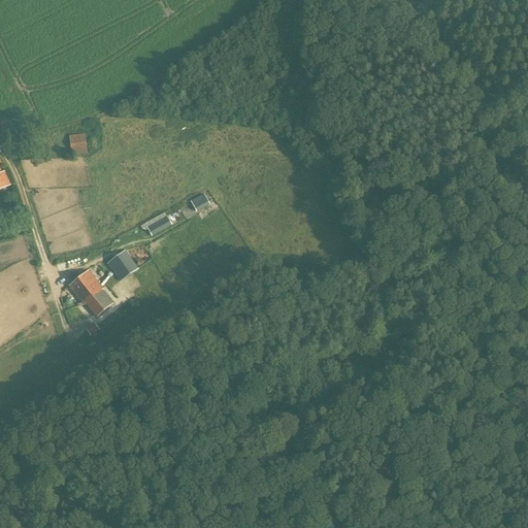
[(85,131),(69,132),(71,156),(87,155),(85,131)]
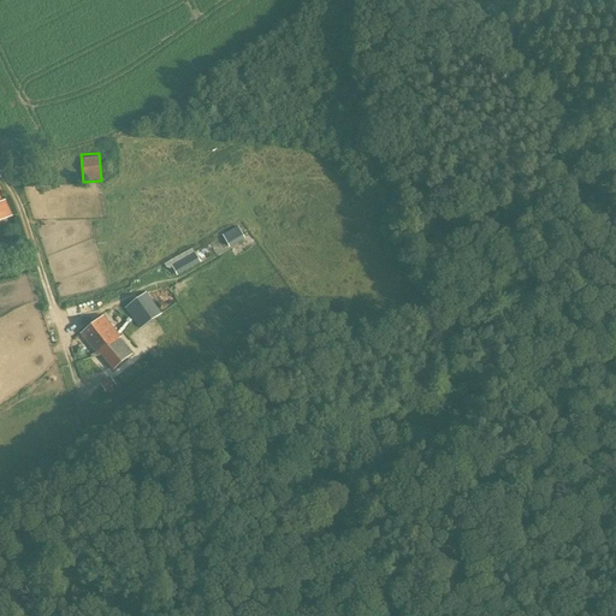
[(0,197),(0,221),(11,217),(5,201),(3,202),(0,197)]
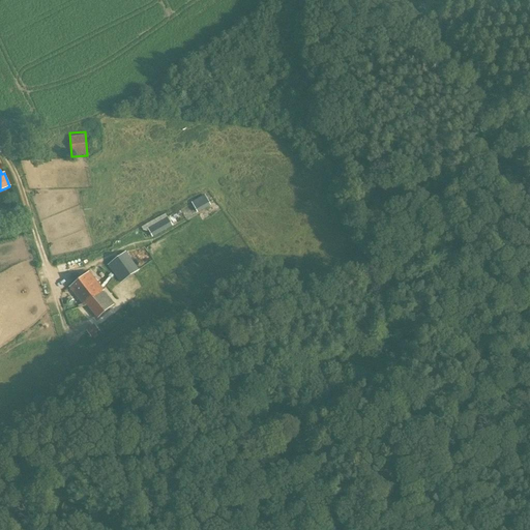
[(205,195),(192,202),(197,212),(210,205),(205,195)]
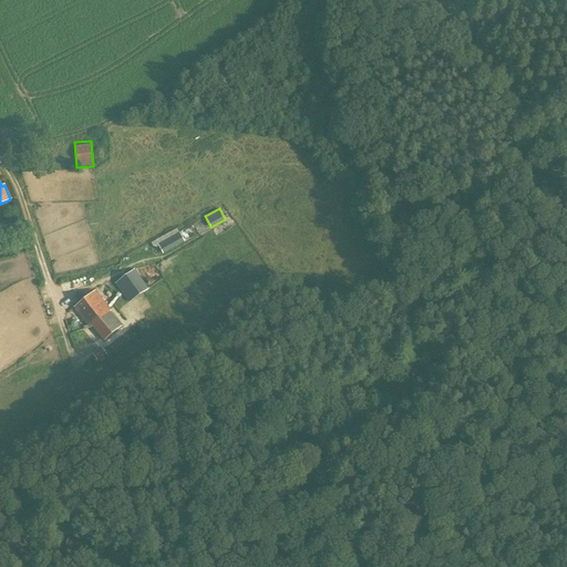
[(157,244),(163,254),(184,241),(178,232),(157,244)]
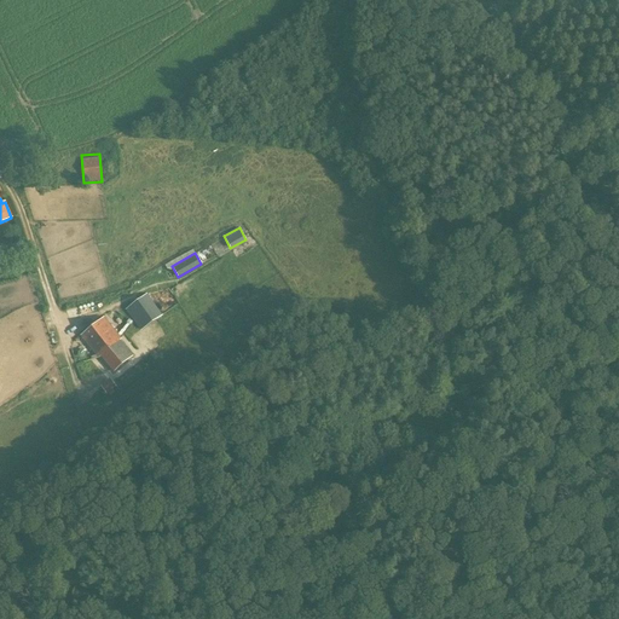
[(126,310),(133,320),(156,306),(148,294),(126,310)]
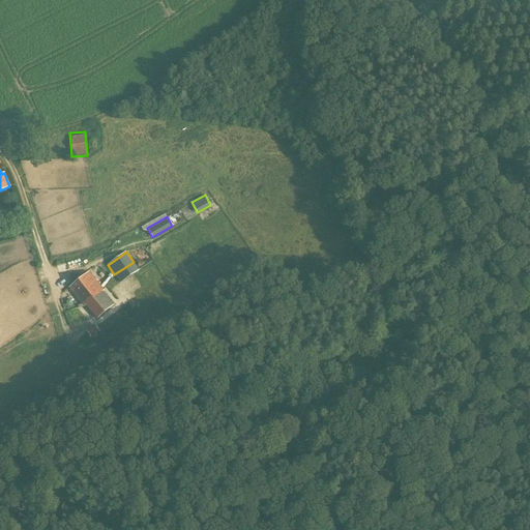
[(60,263),(62,272),(85,267),(83,257),(60,263)]
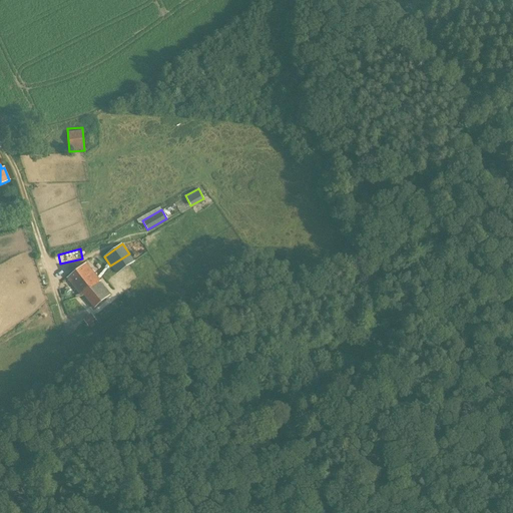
[(129,253),(110,266),(116,274),(134,262),(129,253)]
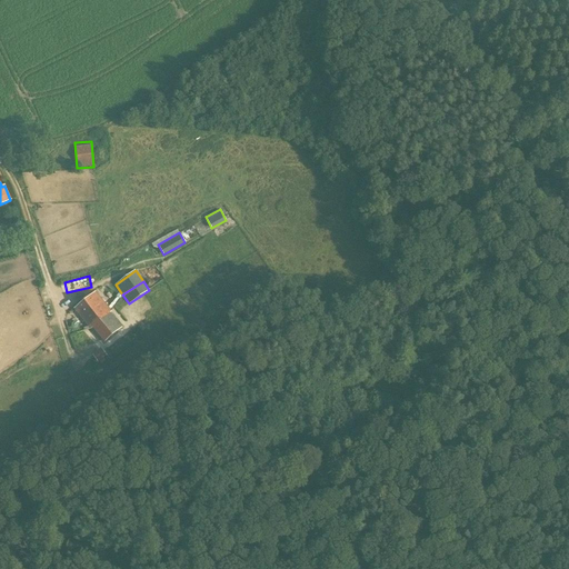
[(91,329),(92,328),(109,313),(111,312),(95,293),(75,309),(88,325),(91,329)]
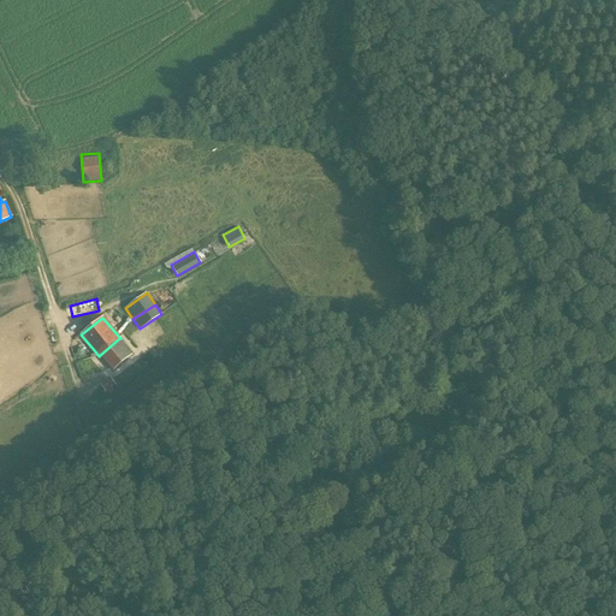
[(118,339),(100,355),(113,369),(131,354),(118,339)]
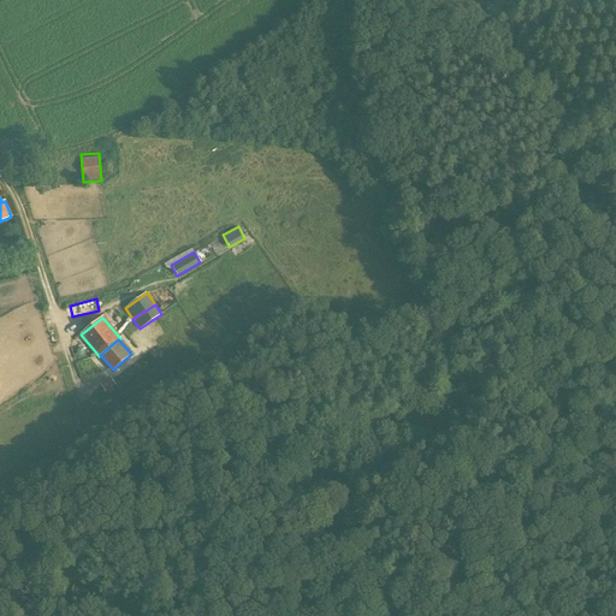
[(110,377),(100,385),(106,392),(116,385),(110,377)]
